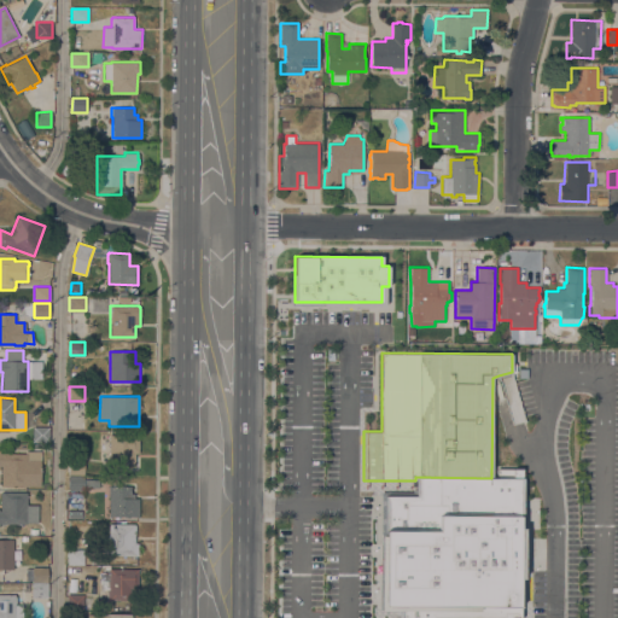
[(50,426),(48,442),(33,442),(33,426),(50,426)]
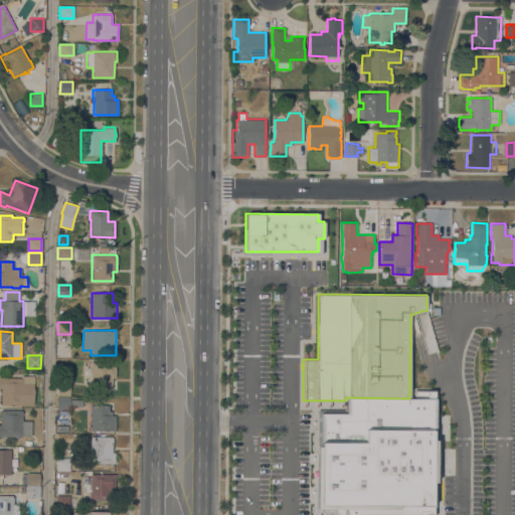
[(92,360),(92,362),(110,362),(110,361),(116,361),(116,377),(113,377),(113,386),(91,387),(91,360),(92,360)]
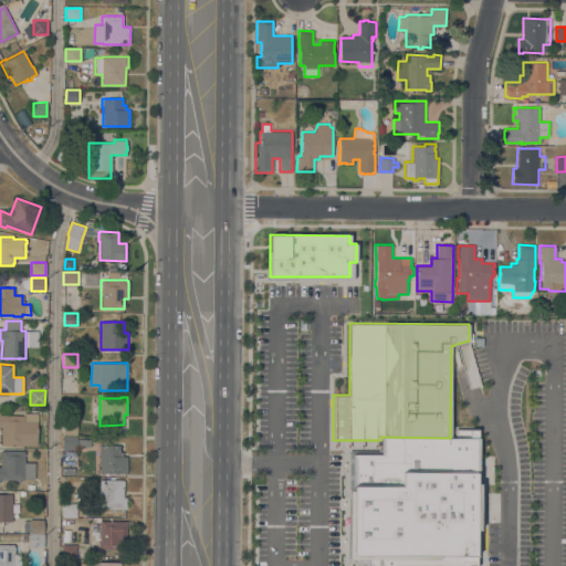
[(0,415),(23,415),(23,412),(38,412),(37,444),(1,444),(1,426),(0,426),(0,415)]
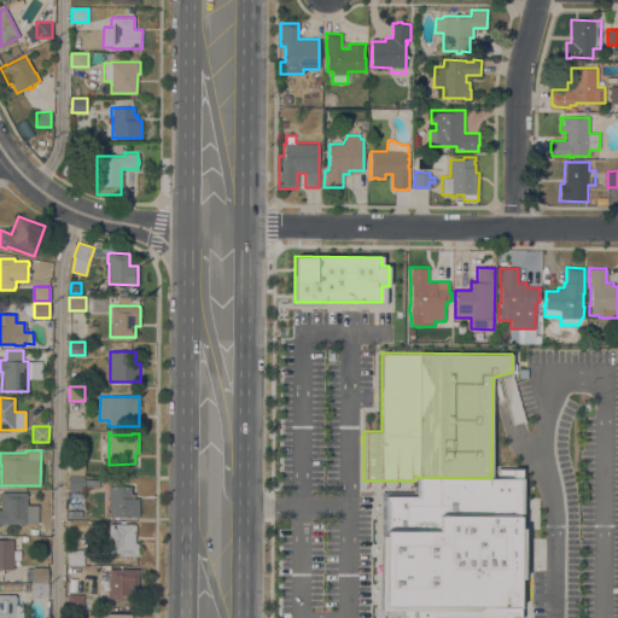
[(69,474),(69,459),(85,460),(85,474),(69,474)]
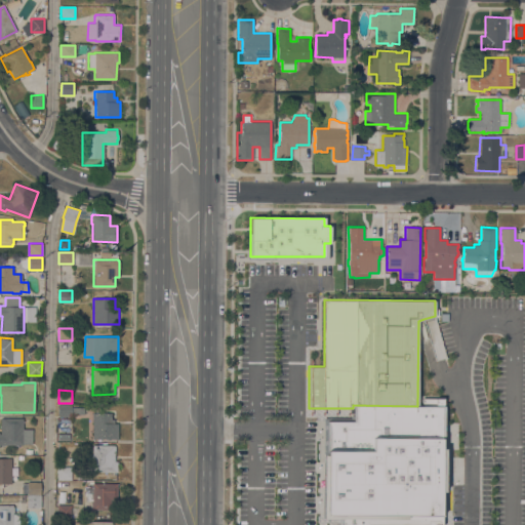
[(336,514),(336,524),(441,524),(441,515),(440,515),(441,491),(444,491),(444,448),(443,448),(443,398),(422,398),(422,406),(417,406),(353,405),(353,408),(353,421),(327,421),(326,514),(336,514)]
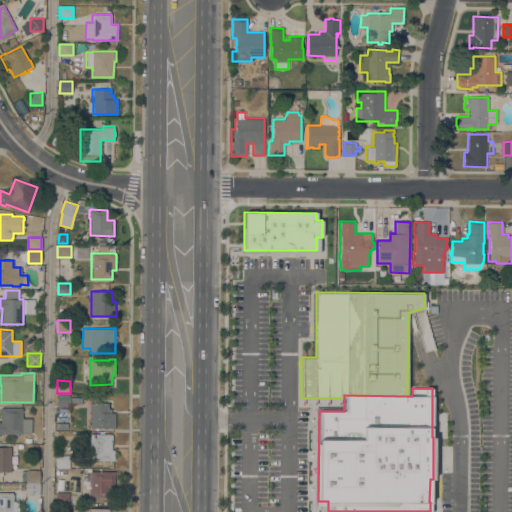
[(69,395),(69,406),(57,406),(57,395),(69,395)]
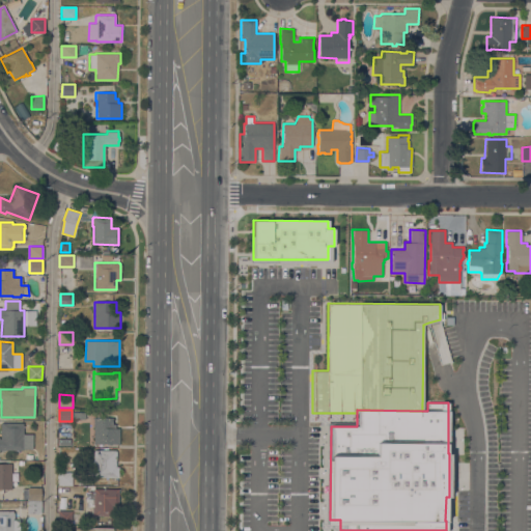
[(85,412),(85,419),(80,419),(78,419),(73,419),(73,411),(85,412)]
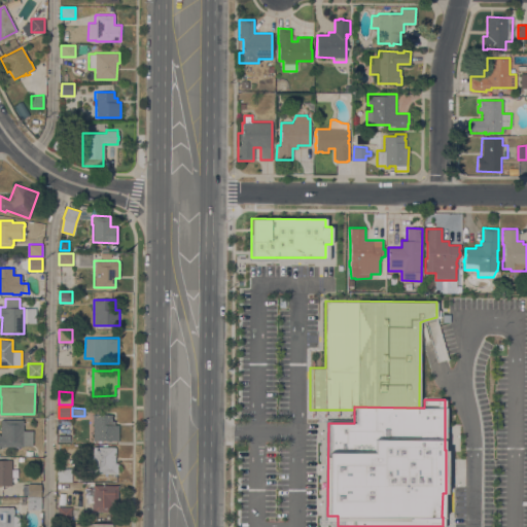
[(93,423),(93,414),(111,414),(111,420),(114,420),(114,425),(118,425),(118,441),(101,440),(101,443),(98,443),(98,440),(93,440),(93,423)]
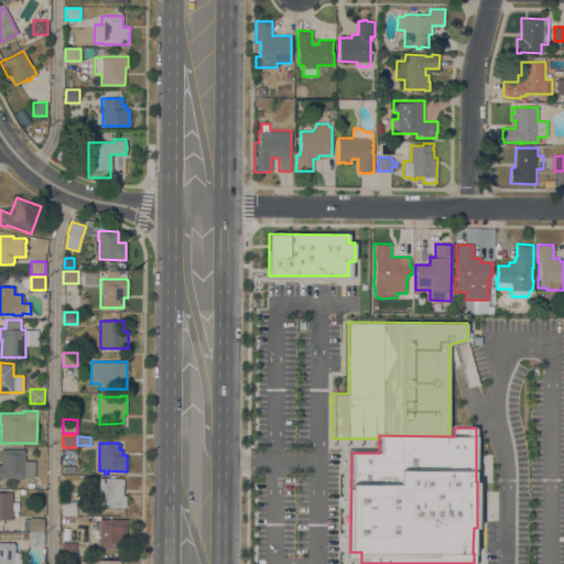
[(24,448),(24,461),(34,461),(34,477),(24,476),(24,478),(0,477),(0,449),(1,449),(1,448),(24,448)]
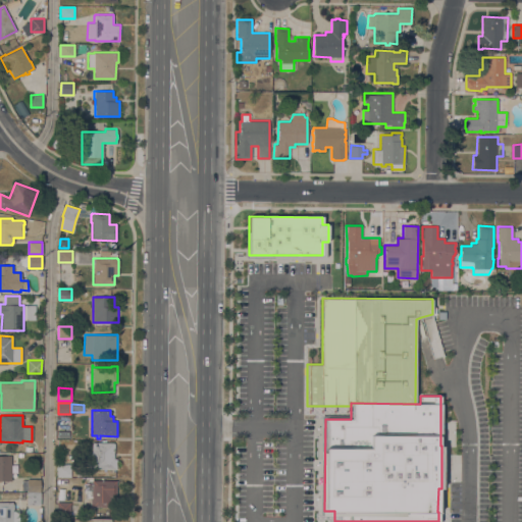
[(113,442),(113,444),(114,444),(114,458),(116,458),(116,469),(90,469),(90,453),(92,453),(92,442),(113,442)]
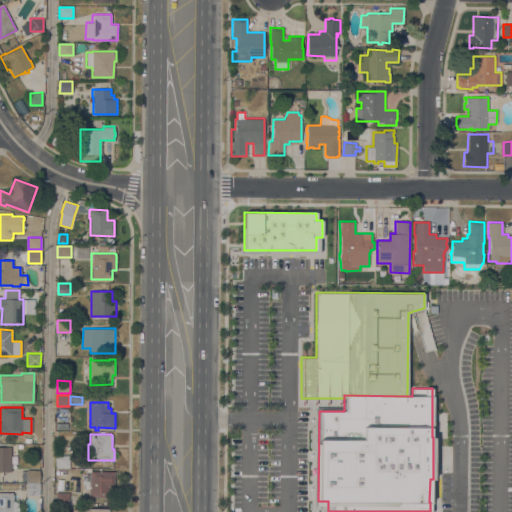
[(0,446),(11,447),(10,463),(11,463),(11,471),(0,471),(0,446)]
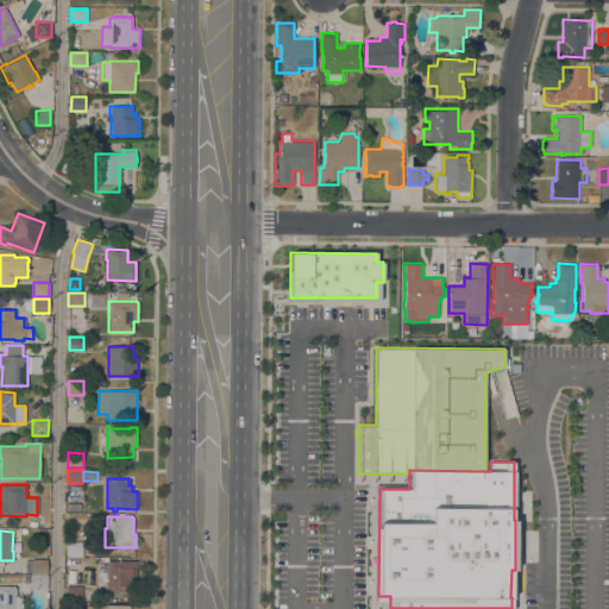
[(82,541),(82,556),(67,556),(67,541),(82,541)]
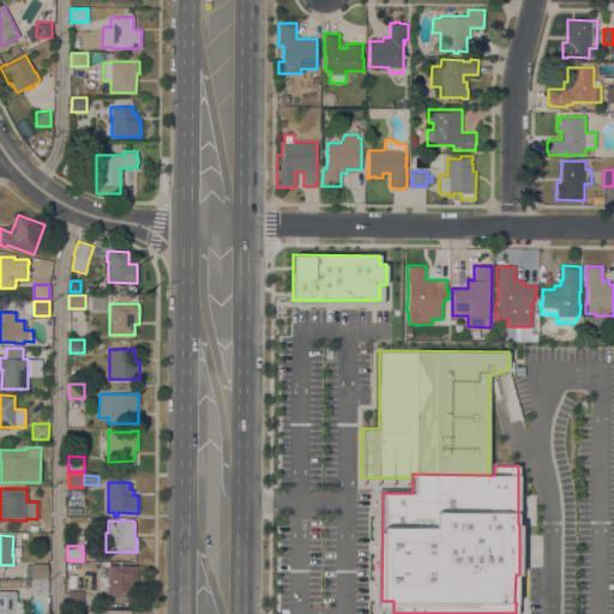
[(47,564),(47,578),(31,578),(31,563),(47,564)]
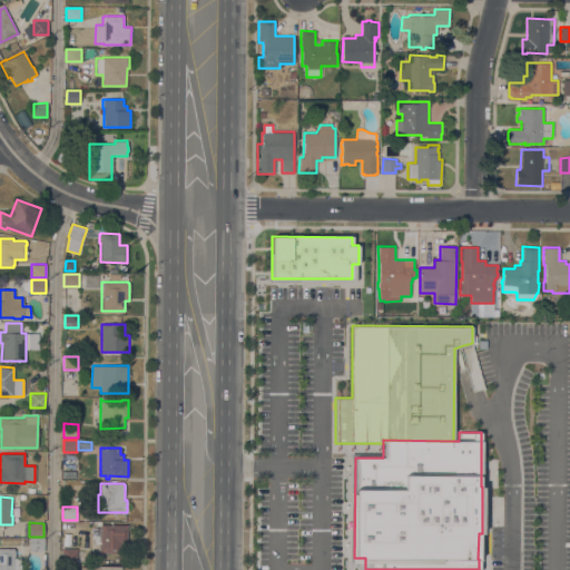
[(127,524),(127,553),(100,553),(100,552),(99,552),(99,536),(100,536),(100,524),(127,524)]
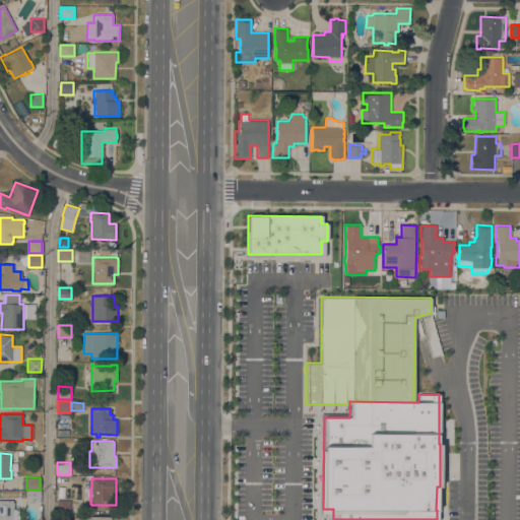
[(41,492),(40,503),(26,503),(26,492),(41,492)]
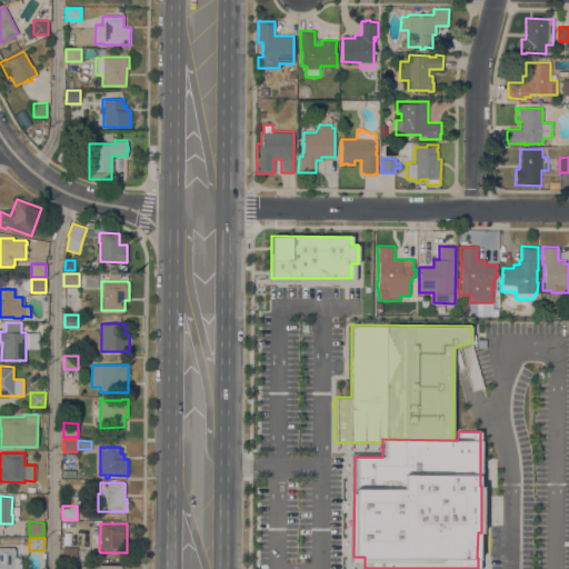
[(0,568),(0,547),(13,547),(13,549),(15,549),(15,556),(13,556),(21,557),(21,568),(0,568)]
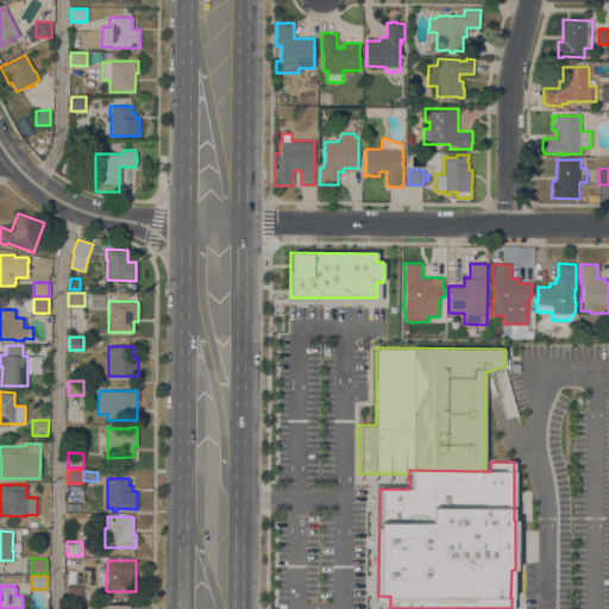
[(82,585),(82,601),(66,600),(66,585),(82,585)]
